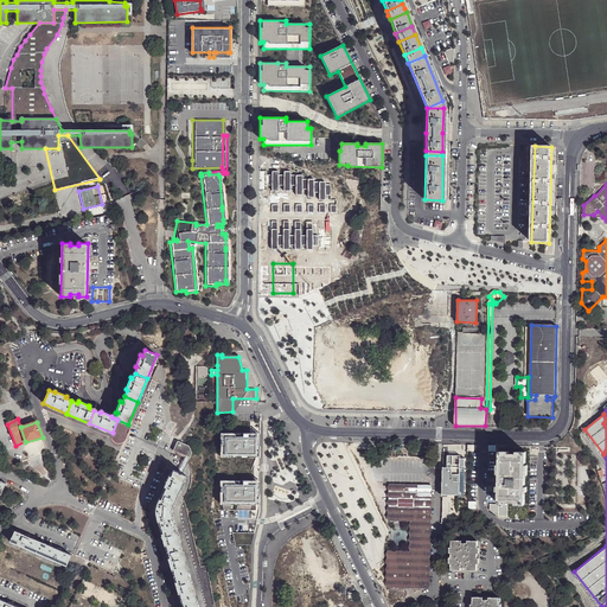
[(224,453),(224,433),(222,433),(222,457),(242,457),(241,453),(224,453)]
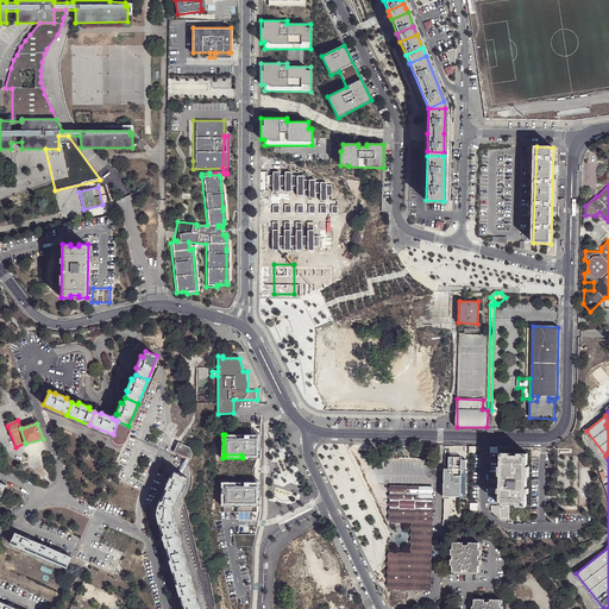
[(236,434),(225,434),(225,454),(242,454),(243,458),(258,458),(258,449),(257,449),(258,434),(245,434),(245,439),(242,439),(238,439),(236,434)]
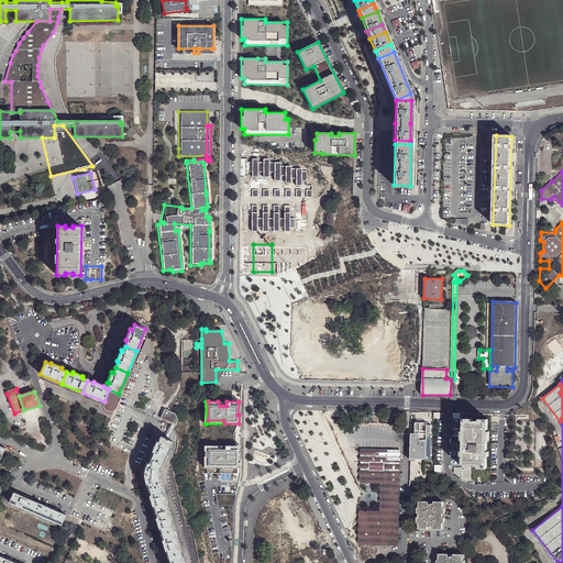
[(166,410),(164,409),(161,419),(175,424),(177,420),(174,414),(166,410)]
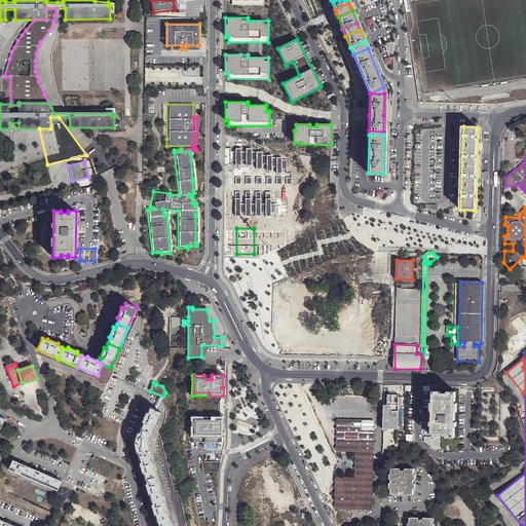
[(433,437),(441,437),(441,435),(447,435),(447,437),(454,437),(456,391),(448,391),(448,392),(441,392),(441,390),(434,390),(433,421),(433,425),(433,437)]
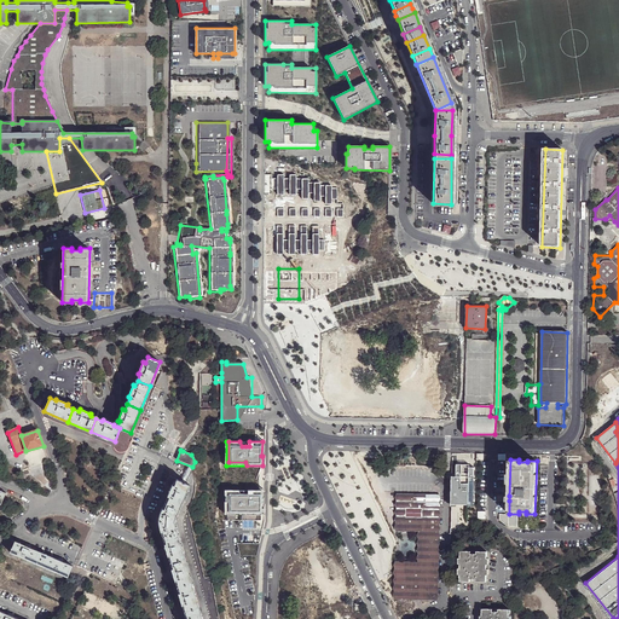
[(451,476),(451,504),(473,504),(473,493),(474,493),(474,489),(473,489),(474,467),(466,467),(466,476),(461,476),(461,464),(456,464),(456,476),(451,476)]
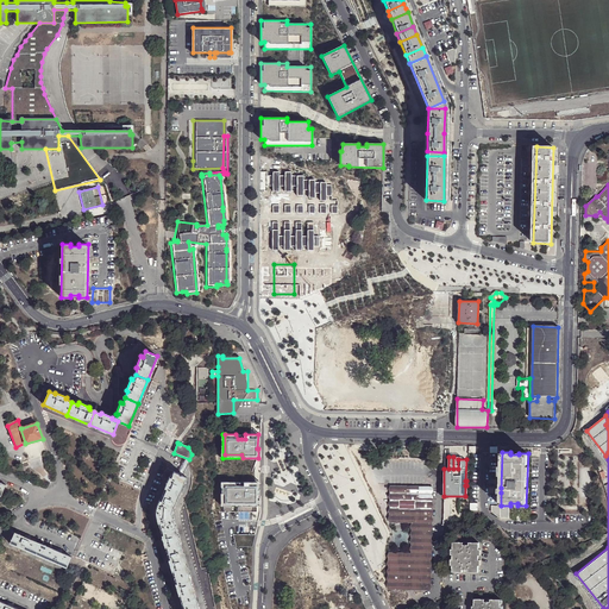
[(164,495),(176,500),(187,477),(174,471),(171,477),(169,476),(164,488),(167,489),(164,495)]
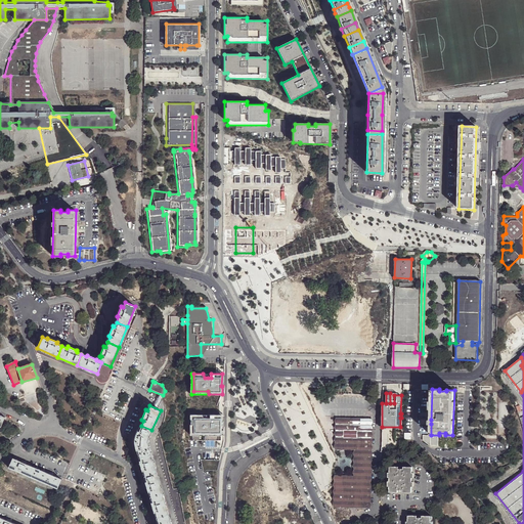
[(193,432),(193,415),(191,415),(190,435),(209,435),(207,432),(193,432)]
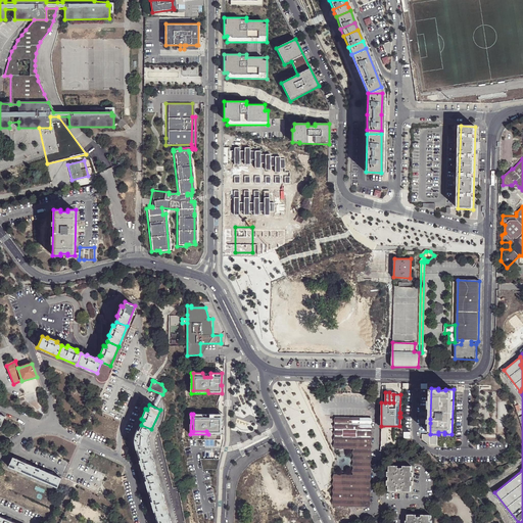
[(202,414),(193,414),(193,431),(206,431),(208,434),(222,434),(222,426),(220,426),(222,414),(210,414),(210,418),(207,418),(203,418),(202,414)]
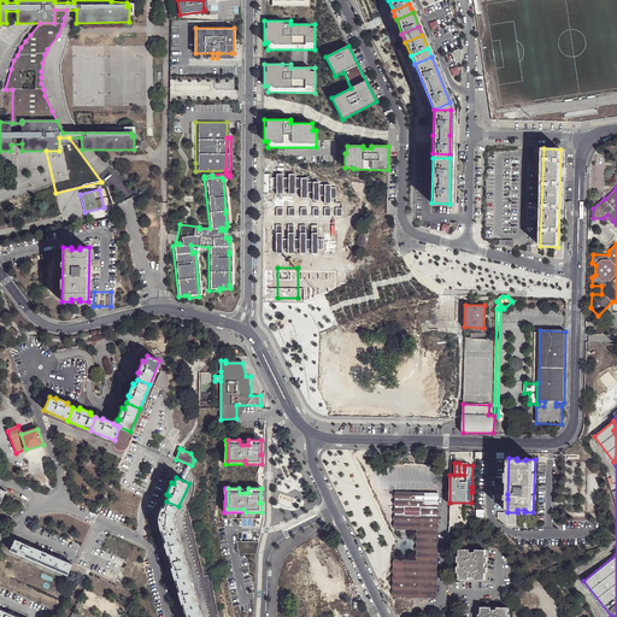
[(418,592),(434,593),(436,493),(398,493),(398,523),(419,524),(419,560),(418,592)]
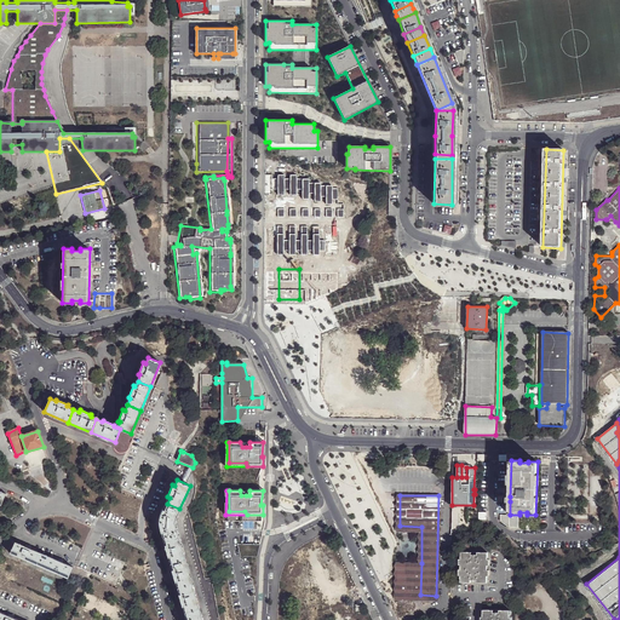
[(165,538),(178,534),(174,521),(179,509),(167,504),(165,509),(162,509),(160,514),(160,520),(160,526),(161,533),(162,532),(165,538)]
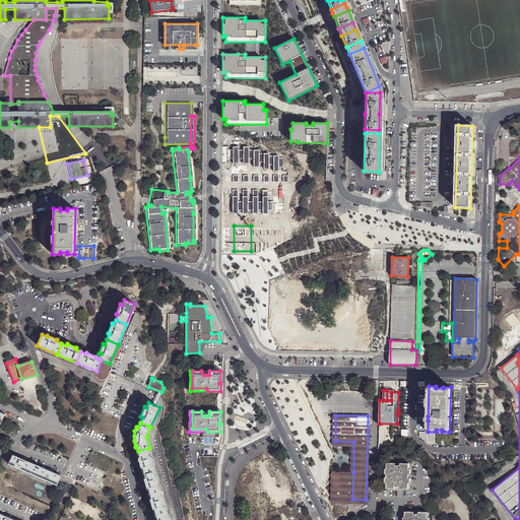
[(436,442),(436,432),(428,432),(420,432),(419,442),(436,442)]
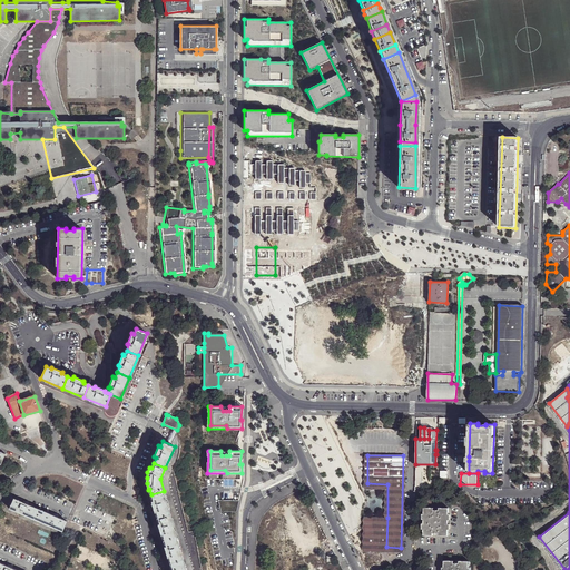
[(158,517),(170,513),(164,491),(151,494),(151,501),(154,511),(156,511),(158,517)]
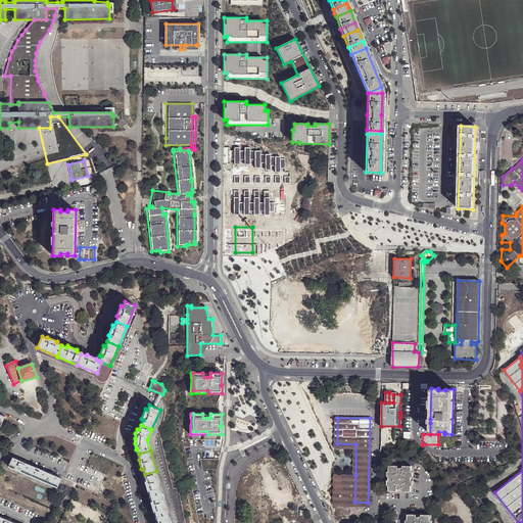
[(33,472),(35,467),(25,462),(20,461),(12,457),(7,467),(34,478),(36,474),(33,472)]
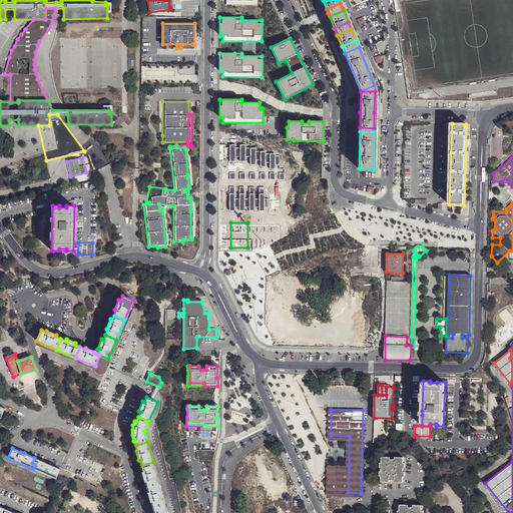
[(215,451),(196,450),(199,460),(212,460),(215,451)]
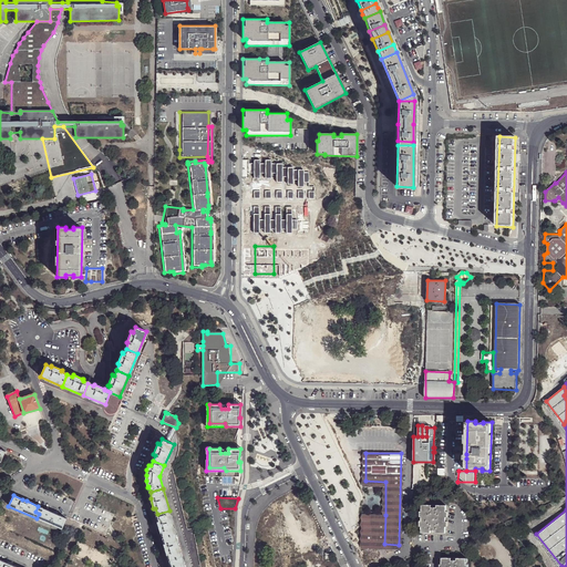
[(286,540),(286,502),(266,502),(267,540),(277,540),(277,566),(296,566),(296,540),(286,540)]
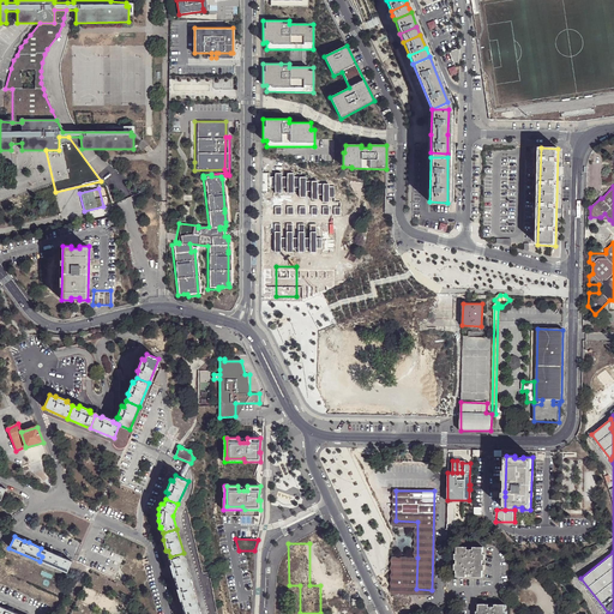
[(467,547),(457,546),(457,553),(455,553),(455,559),(457,559),(457,564),(455,564),(455,570),(456,570),(457,576),(467,577),(467,573),(473,573),(473,577),(482,577),(482,570),(485,570),(485,564),(482,564),(482,559),(485,559),(485,554),(483,554),(482,547),(473,547),(473,549),(467,549),(467,547)]
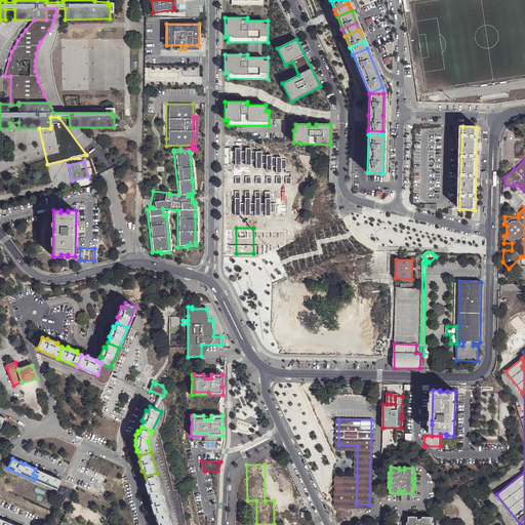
[(48,474),(35,469),(33,474),(36,476),(34,480),(56,489),(62,480),(52,476),(48,474)]
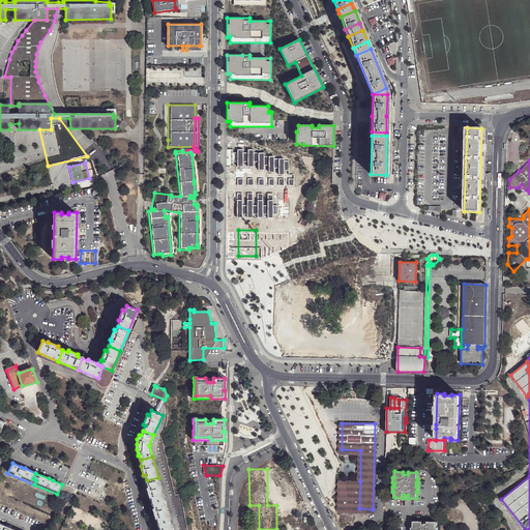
[(152,501),(165,497),(158,477),(147,480),(148,484),(146,486),(149,496),(151,495),(152,501)]
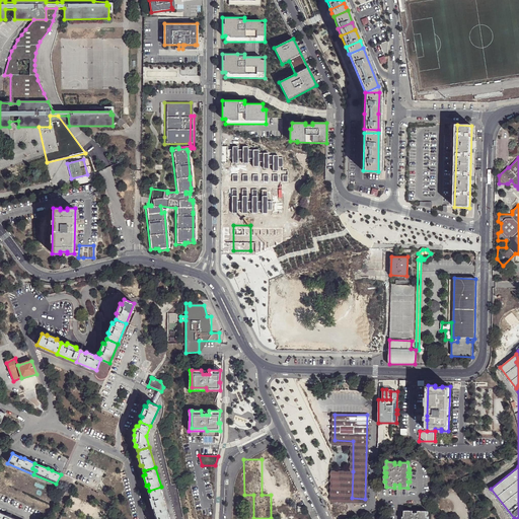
[(334,498),(346,498),(347,471),(334,471),(334,498)]
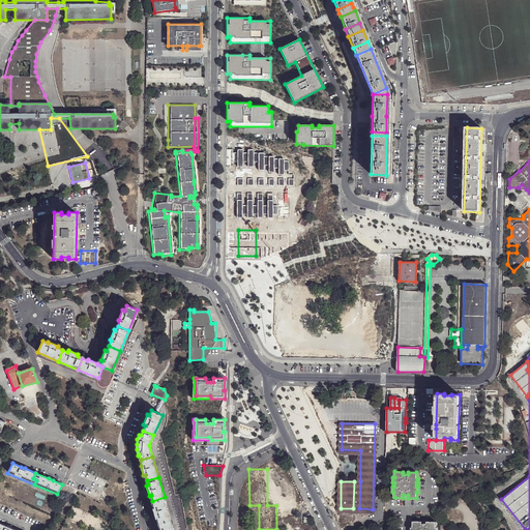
[(158,522),(170,519),(165,497),(152,501),(154,506),(152,506),(155,517),(157,516),(158,522)]
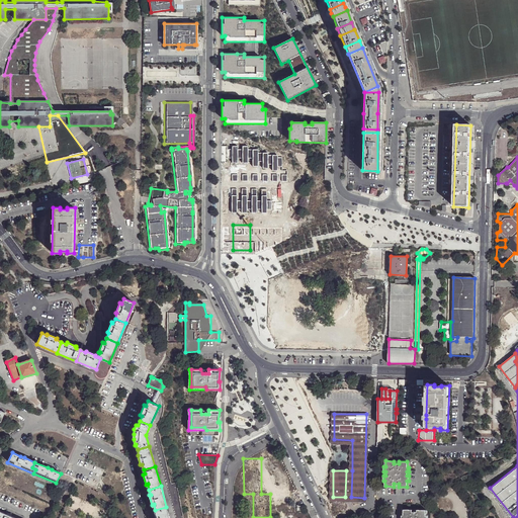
[(169,517),(166,507),(155,510),(156,514),(155,515),(155,517),(169,517)]
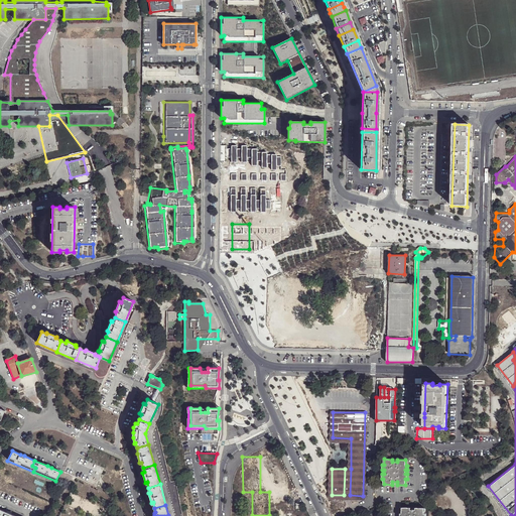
[(410,507),(402,507),(402,513),(400,513),(400,515),(424,515),(425,513),(423,513),(423,508),(415,507),(415,510),(410,510),(410,507)]
